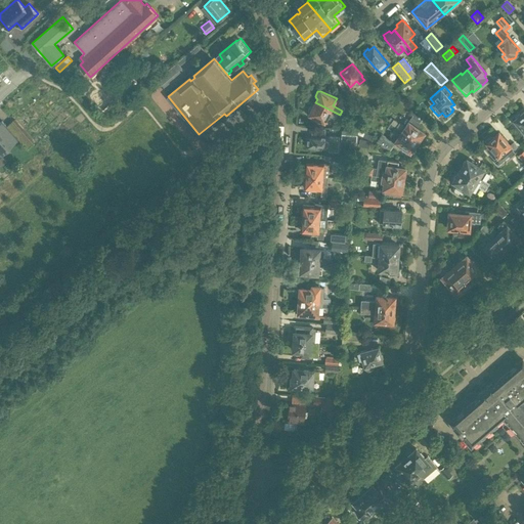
[(334,112),(315,102),(314,105),(313,105),(310,106),(308,111),(309,114),(324,122),(328,115),(338,120),(340,115),(334,112)]
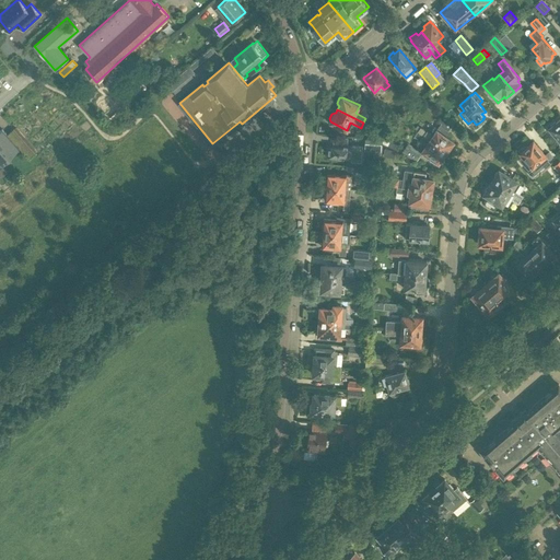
[(559,118),(550,128),(559,139),(559,118)]
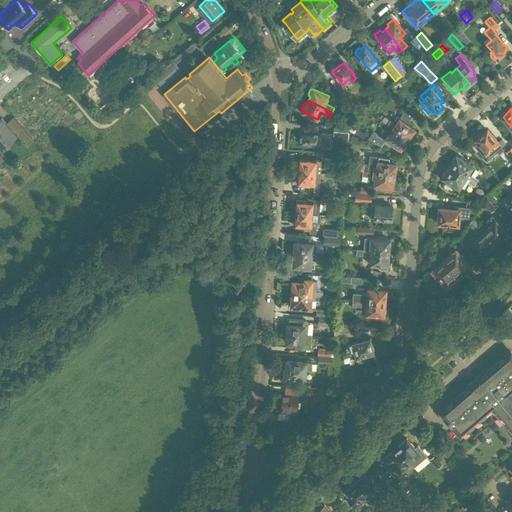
[(408,124),(411,120),(403,114),(396,123),(390,119),(390,120),(385,116),(382,121),(387,124),(391,127),(409,139),(415,129),(408,124)]
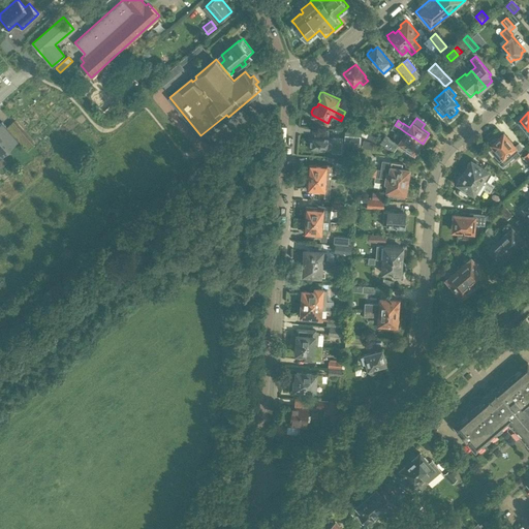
[(0,152),(2,154),(2,153),(24,134),(33,145),(13,121),(12,122),(16,124),(9,129),(2,121),(0,123),(0,152)]
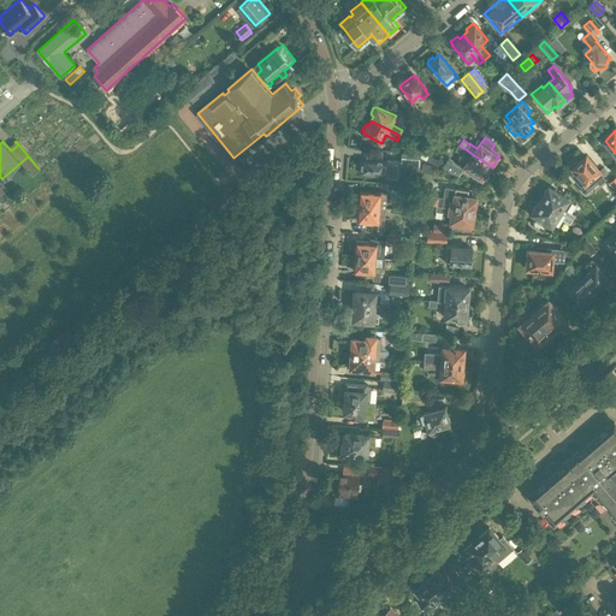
[(484,179),(492,167),(471,153),(466,149),(460,146),(456,149),(462,154),(463,157),(465,158),(467,159),(469,160),(465,166),(475,173),(474,176),(481,182),(483,179),(484,179)]
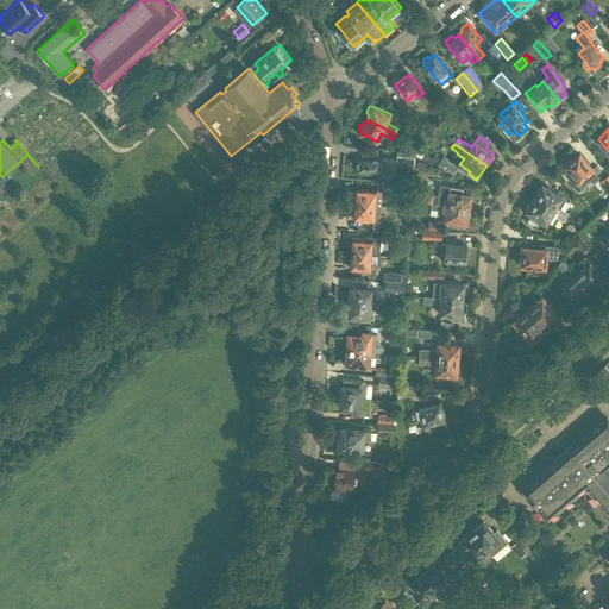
[(397,152),(396,163),(415,164),(415,154),(397,152)]
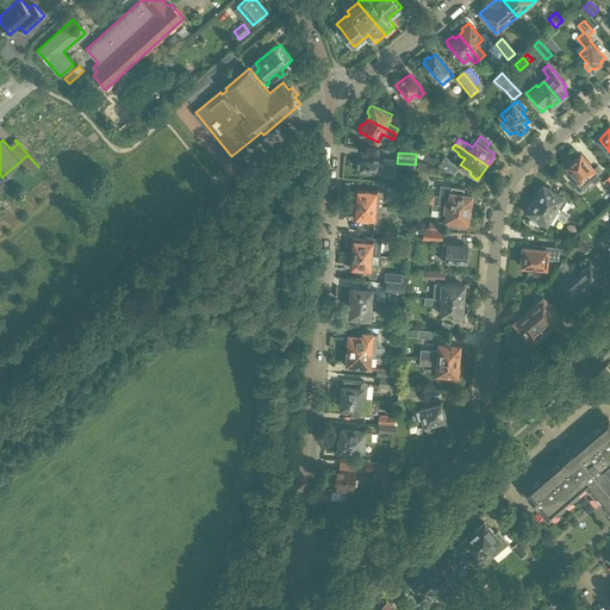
[(571,169),(566,173),(576,185),(580,180),(584,185),(591,179),(595,184),(601,178),(597,174),(598,173),(580,154),(574,160),(573,159),(568,163),(570,165),(567,166),(571,169)]
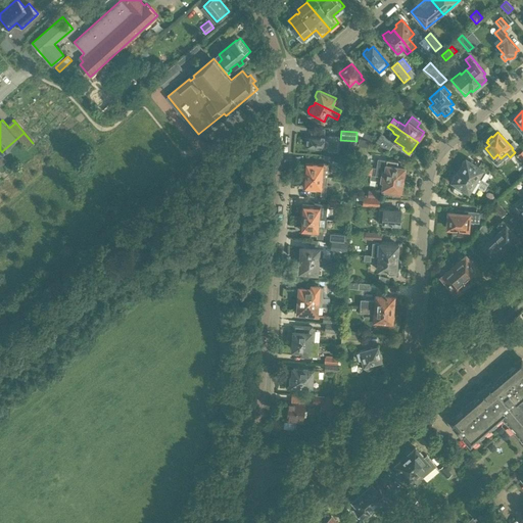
[(389,149),(394,143),(384,136),(382,134),(381,134),(376,141),(389,149)]
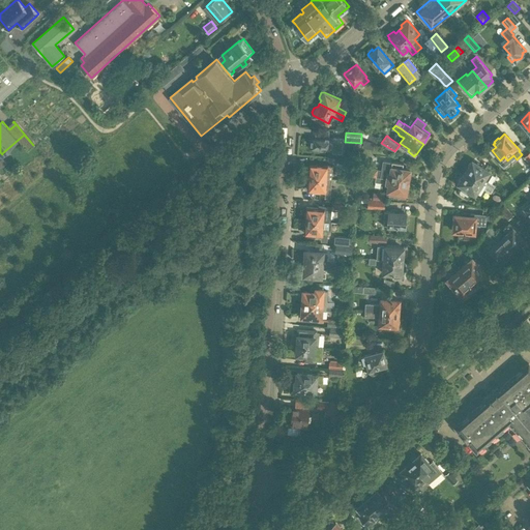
[(313,140),(311,141),(311,144),(312,146),(312,148),(320,148),(320,149),(332,150),(332,153),(343,153),(344,138),(333,137),(333,138),(321,138),(313,138),(313,140)]
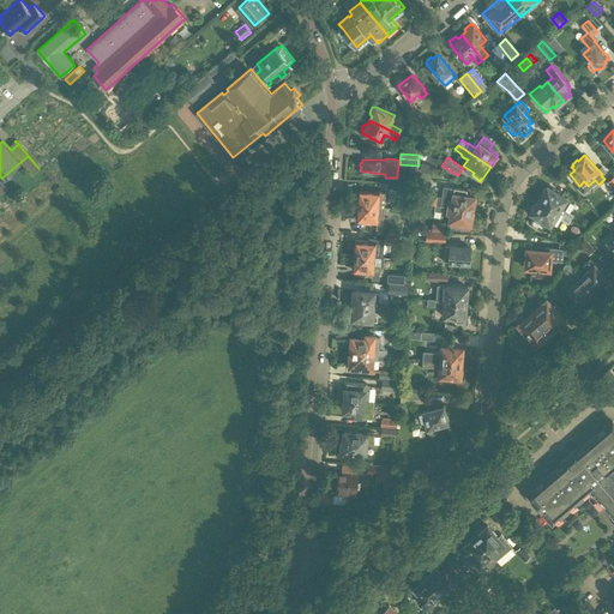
[(433,163),(421,162),(420,170),(432,173),(433,163)]
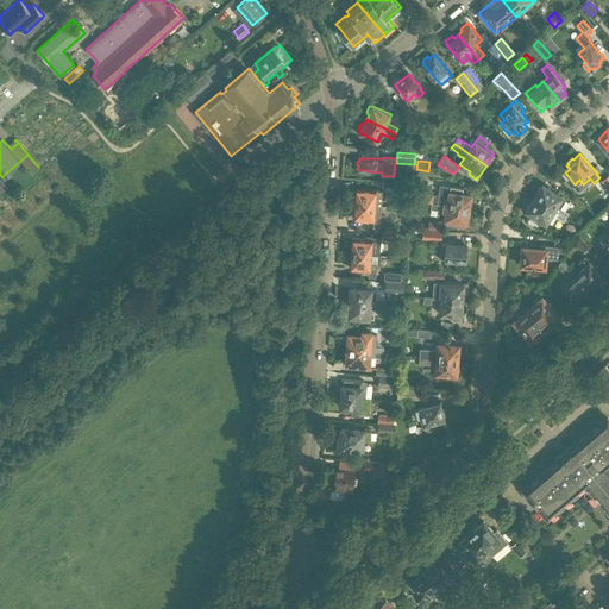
[(439,195),(415,192),(414,200),(432,203),(432,202),(470,208),(472,194),(463,193),(464,188),(451,186),(451,187),(441,186),(439,195)]
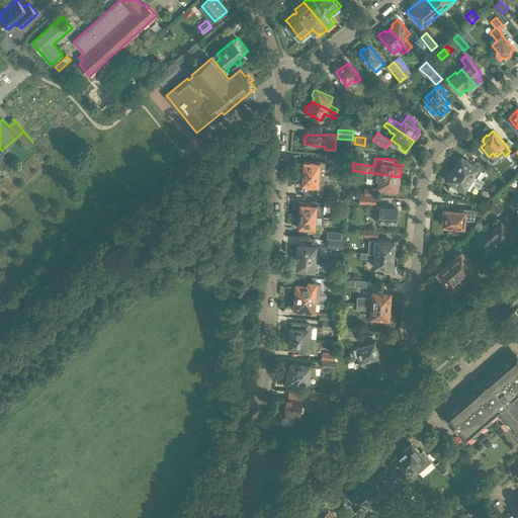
[(484,181),(477,177),(481,170),(478,168),(478,167),(462,158),(461,159),(459,159),(457,162),(457,164),(455,168),(471,178),(477,181),(482,184),(484,181)]
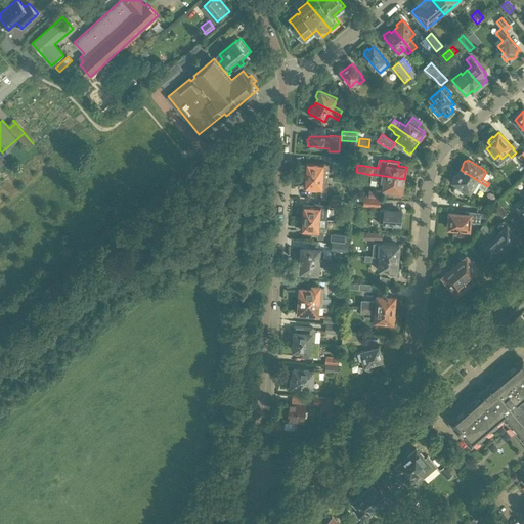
[(329,177),(330,164),(324,164),(306,163),(306,175),(329,177)]
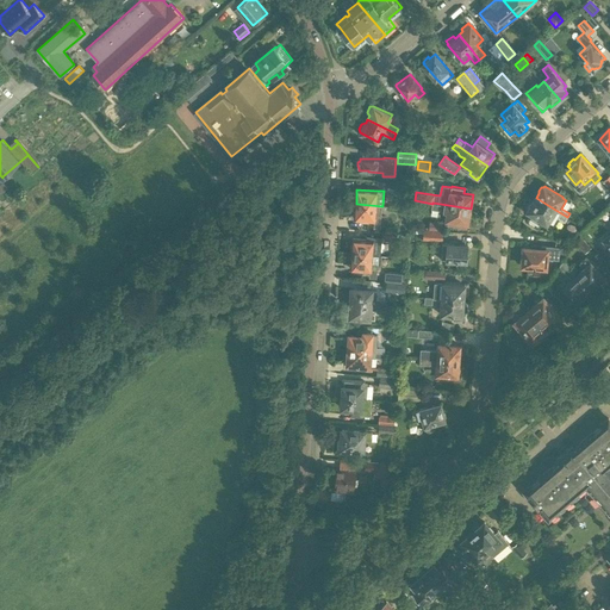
[(547,223),(555,210),(536,198),(534,203),(531,204),(529,207),(529,210),(528,211),(533,213),(530,218),(540,224),(542,219),(547,223)]
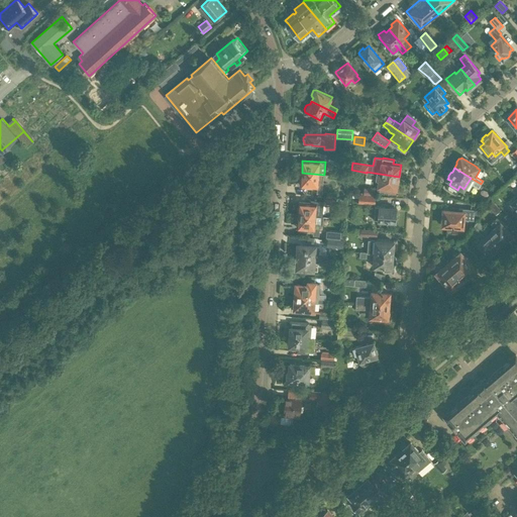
[(367,172),(367,173),(366,177),(377,179),(377,180),(380,180),(379,186),(379,190),(395,193),(396,192),(397,189),(399,177),(367,172)]
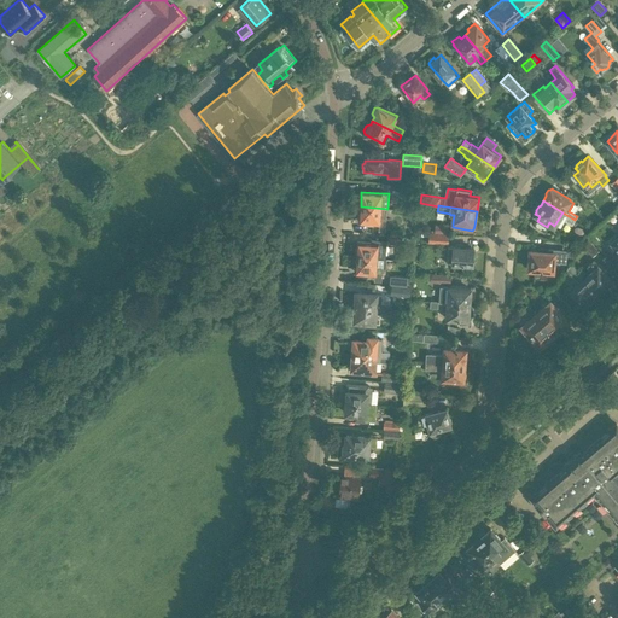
[(388,209),(361,207),(360,222),(380,223),(379,229),(385,229),(386,223),(388,209)]
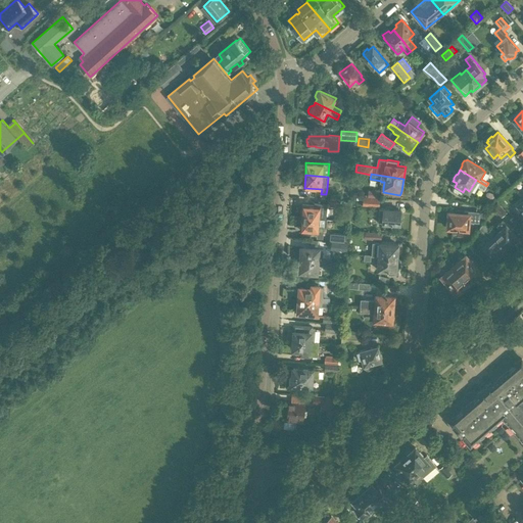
[(379,206),(380,198),(364,197),(363,205),(379,206)]
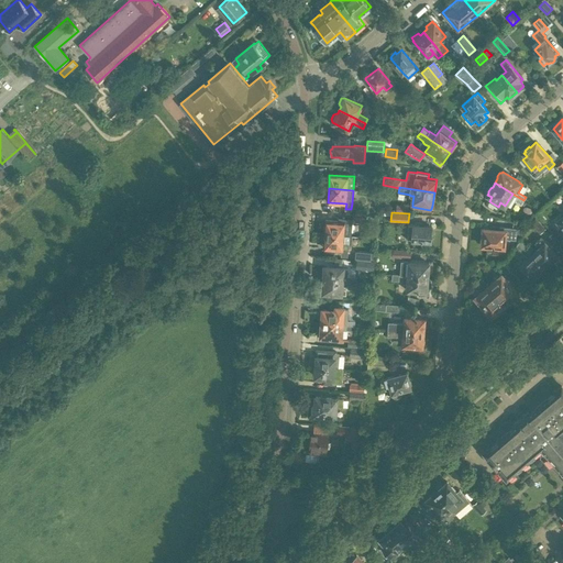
[(540,234),(545,229),(536,219),(530,223),(540,234)]
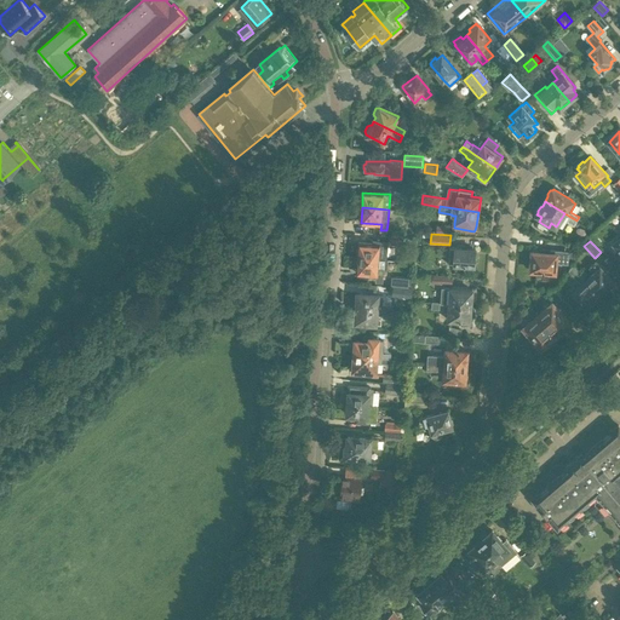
[(360,242),(359,257),(385,259),(386,245),(380,245),(380,244),(360,242)]
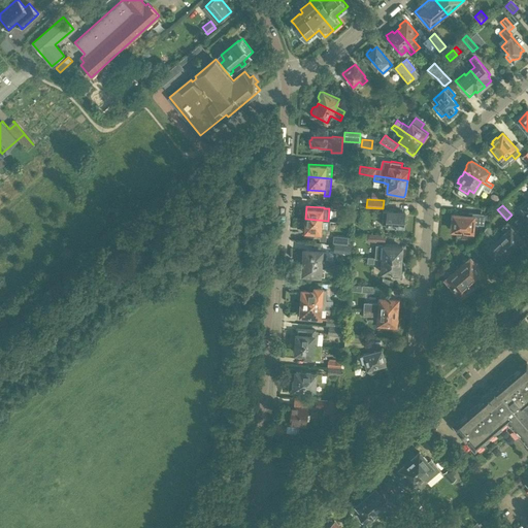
[(472,231),(473,223),(484,224),(484,222),(489,222),(490,218),(492,211),(483,208),(481,213),(468,212),(468,216),(465,216),(465,212),(461,211),(461,215),(453,215),(452,230),(458,230),(457,234),(467,235),(468,231),(472,231)]
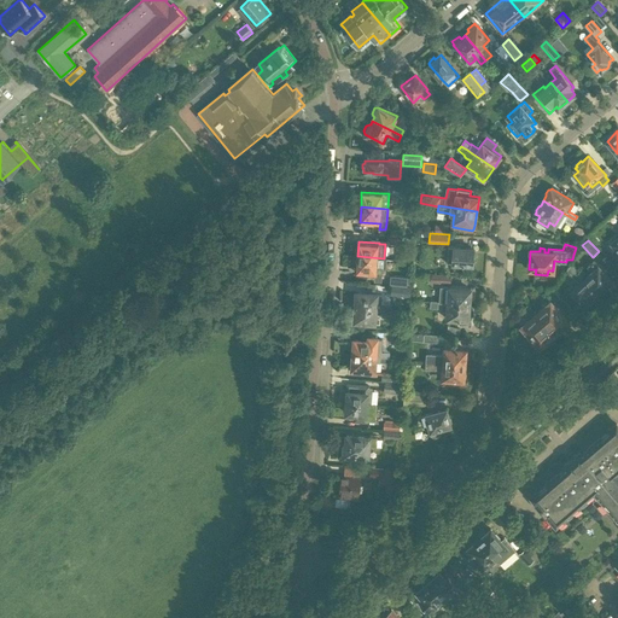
[(453,246),(448,246),(447,263),(453,263),(473,264),(474,249),(461,248),(461,246),(453,246)]
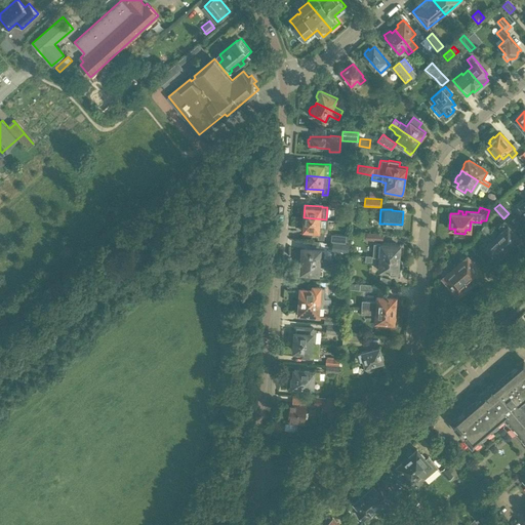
[(326,219),(304,217),(303,231),(320,232),(319,238),(324,238),(325,227),(326,219)]
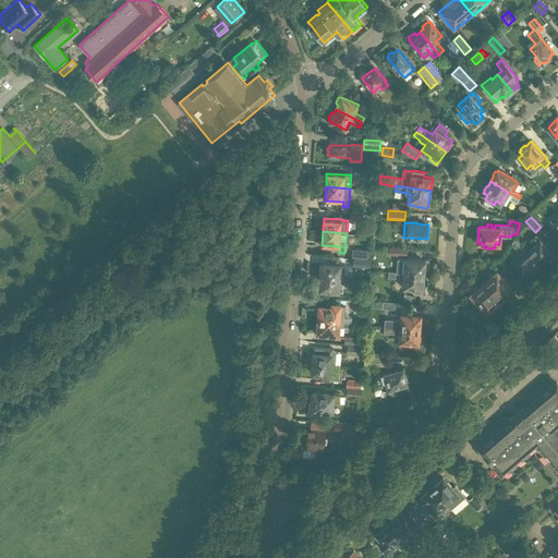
[(535,245),(529,251),(541,264),(553,253),(536,235),(531,240),(535,245)]
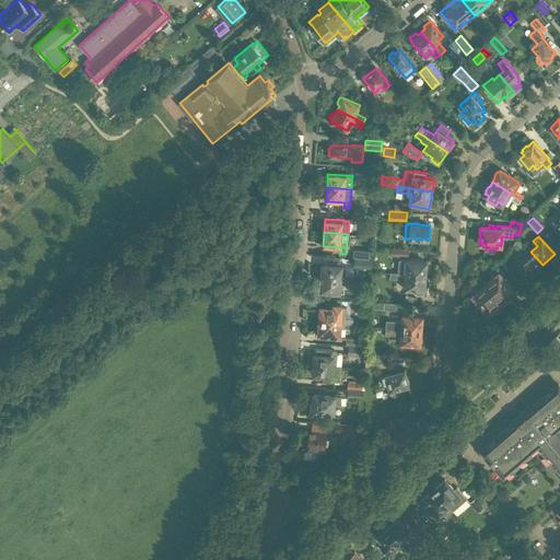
[(518,238),(515,242),(514,244),(524,256),(525,255),(526,256),(518,263),(531,276),(543,265),(531,252),(518,238)]
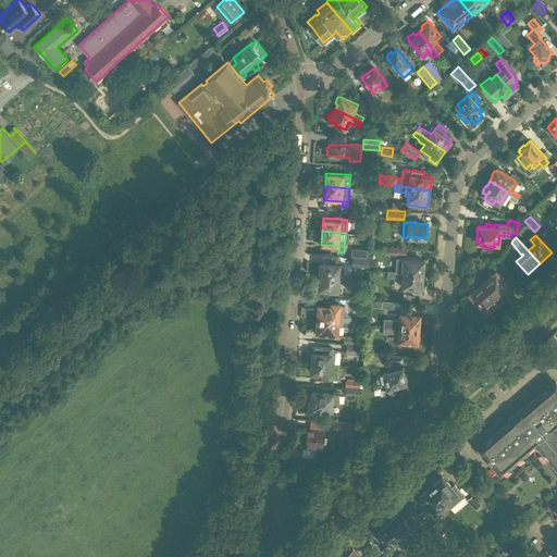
[(406,255),(407,247),(388,246),(388,254),(406,255)]
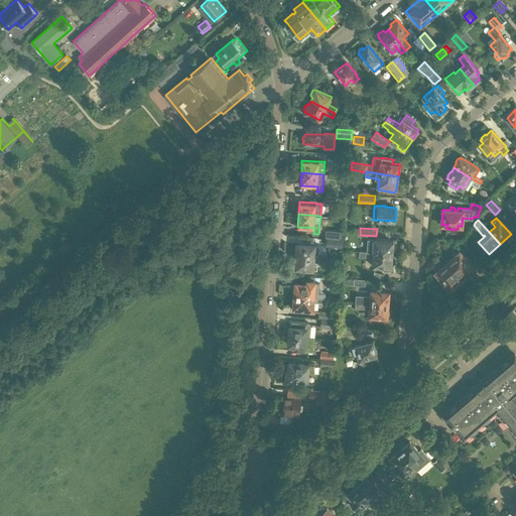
[(344,240),(327,238),(327,246),(343,248),(344,240)]
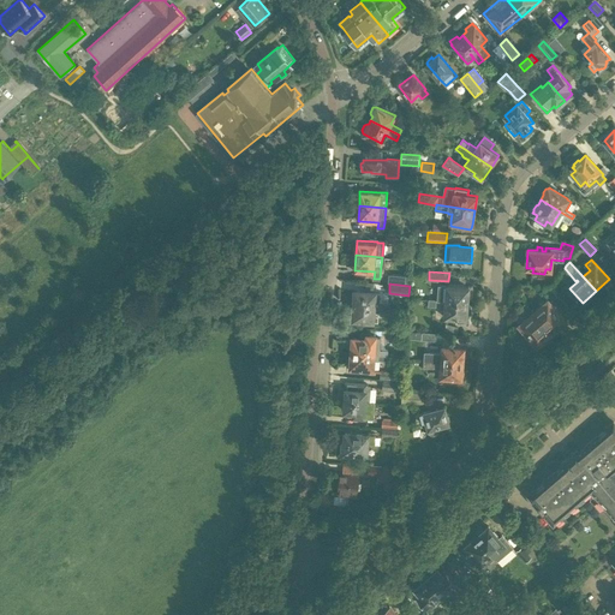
[(446,302),(467,303),(469,287),(437,285),(436,299),(436,300),(446,302)]
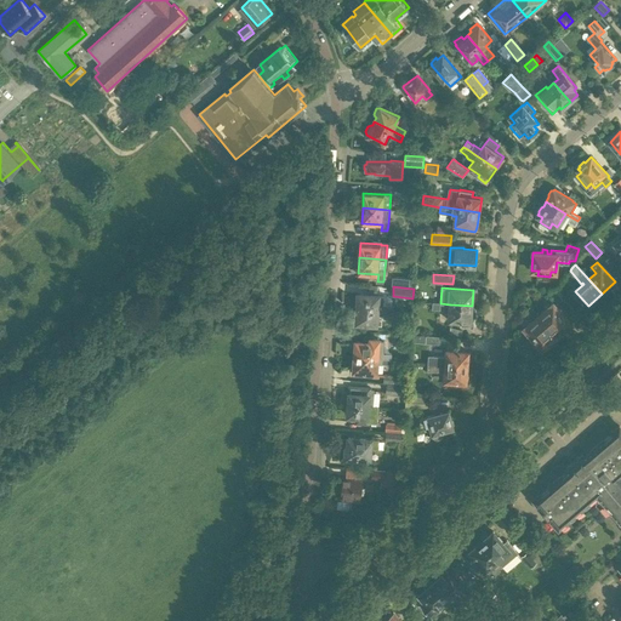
[(558,303),(563,298),(556,290),(548,292),(558,303)]
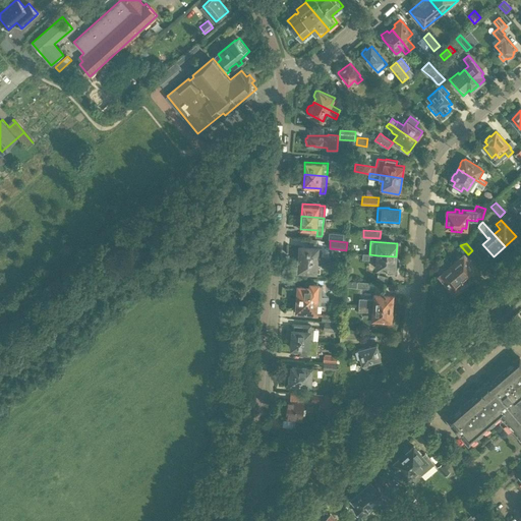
[(328,261),(328,255),(322,255),(323,248),(317,247),(301,246),(300,258),(328,261)]
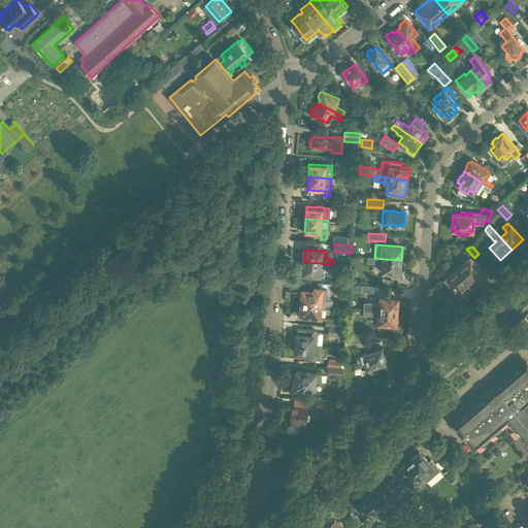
[(439,256),(443,261),(449,258),(443,252),(439,256)]
